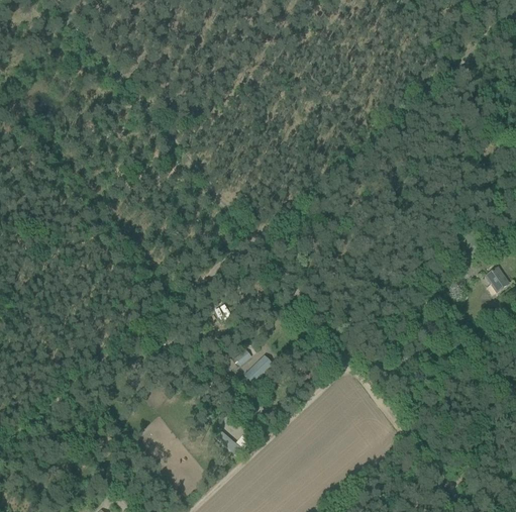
[(497,265),(495,266),(485,273),(497,289),(508,281),(497,265)]
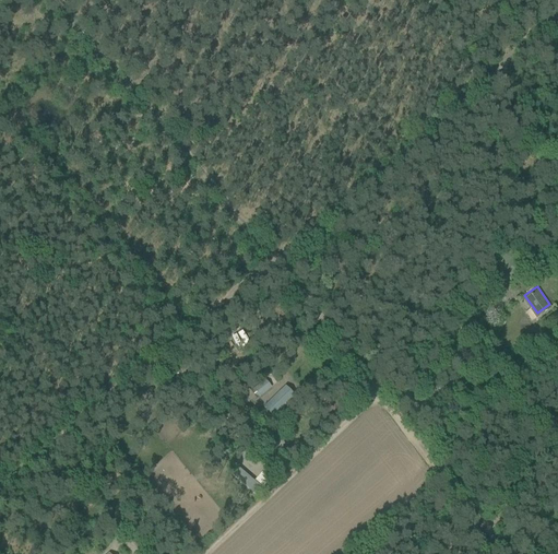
[(272,382),(266,375),(253,385),(251,381),(245,386),(253,397),(272,382)]
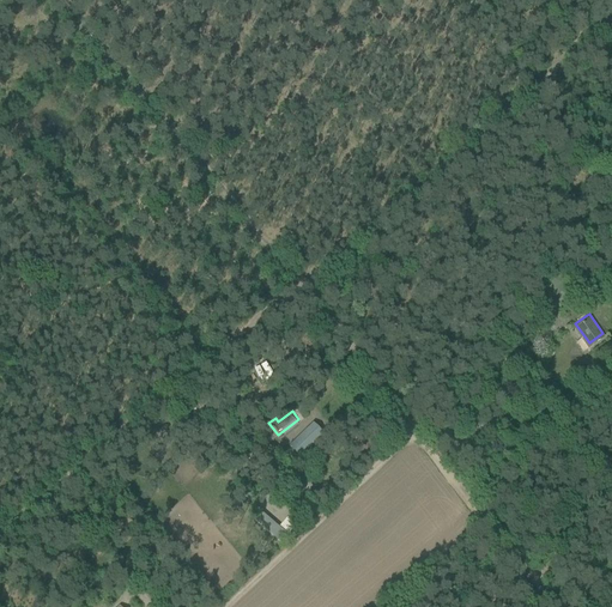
[(313,419),(290,442),(300,451),(323,430),(313,419)]
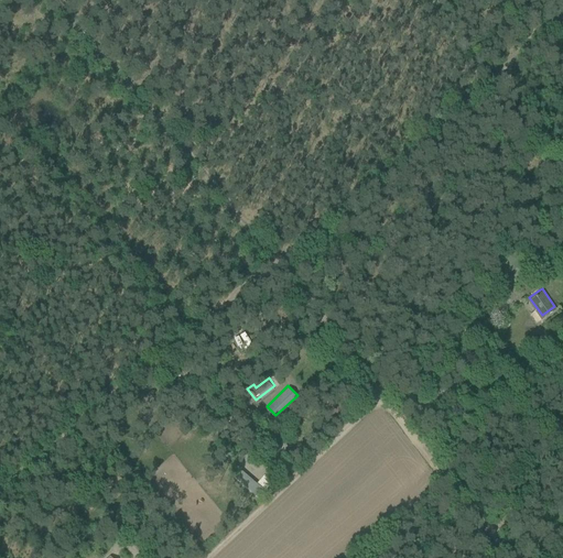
[(230,442),(225,446),(225,453),(230,456),(237,452),(237,446),(230,442)]
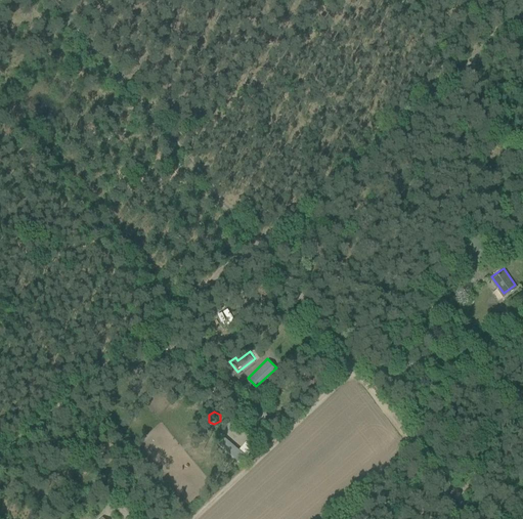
[(265,427),(260,423),(240,447),(246,453),(255,442),(253,441),(265,427)]
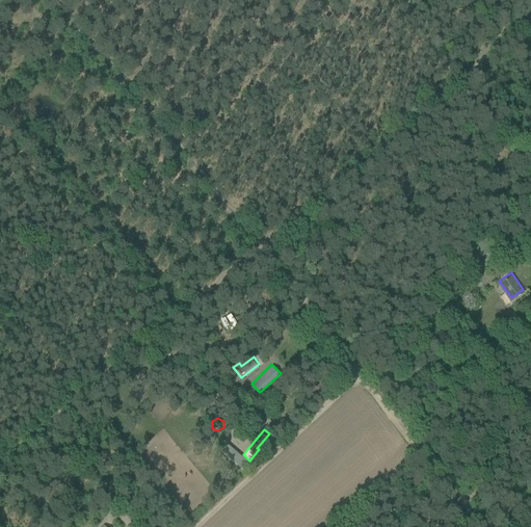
[(136,472),(128,463),(123,468),(131,476),(136,472)]
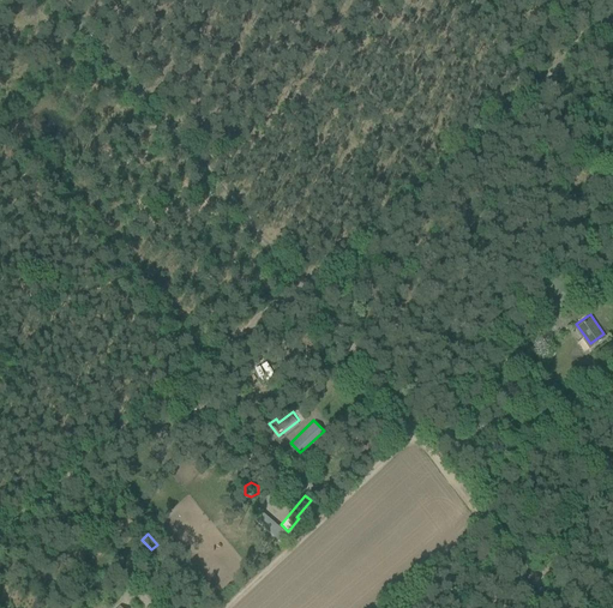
All buildings are outlined.
